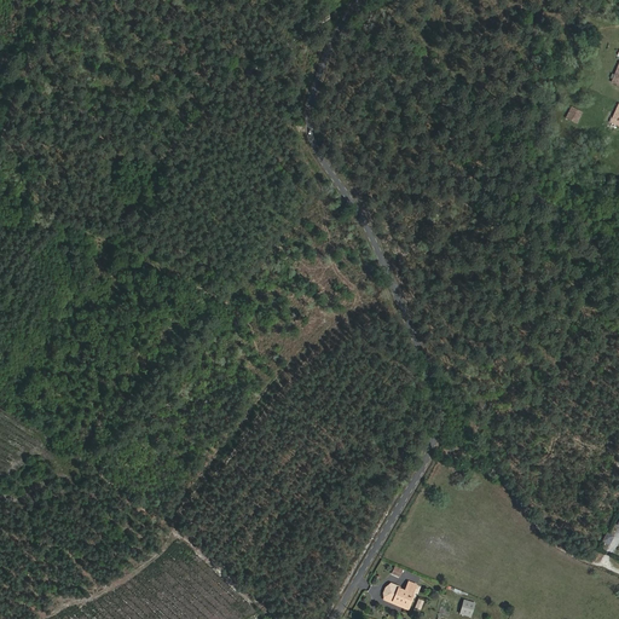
[(582,114),(572,108),(566,119),(576,123),(582,114)]
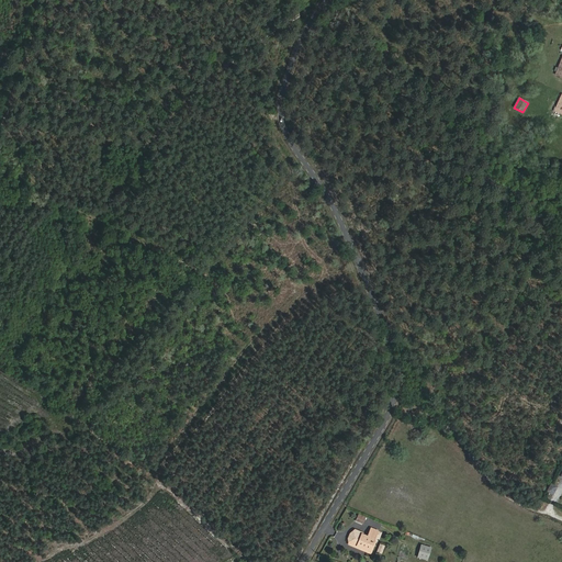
[(549,482),(544,490),(551,493),(555,485),(549,482)]
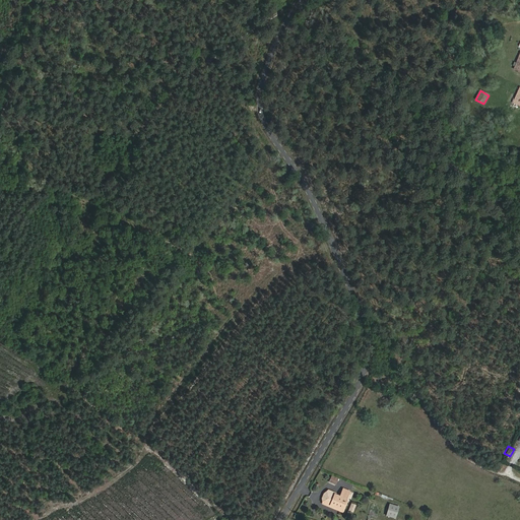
[(332,475),(329,481),(336,484),(339,478),(332,475)]
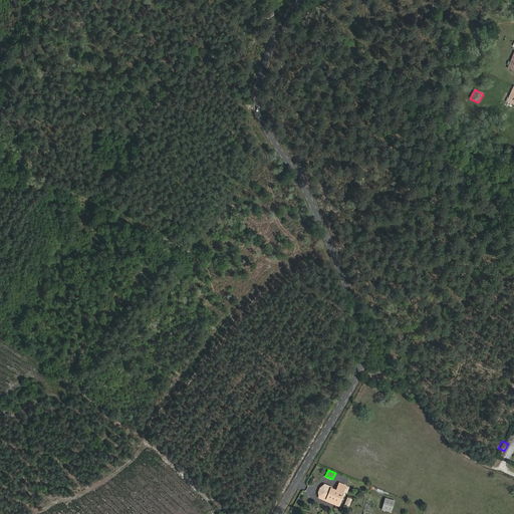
[(337,504),(342,493),(331,489),(331,488),(327,486),(321,499),(326,501),(326,499),(337,504)]
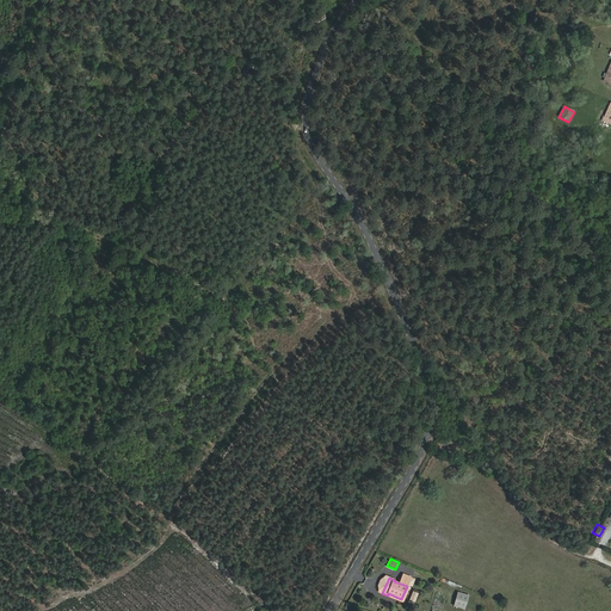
[(415,603),(419,593),(413,591),(409,599),(415,603)]
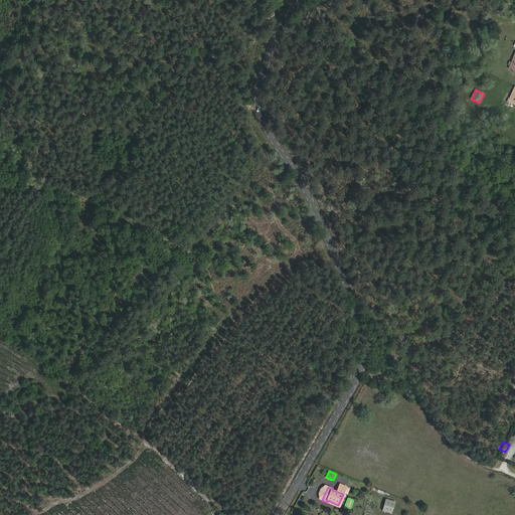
[(384,511),(392,514),(395,503),(387,500),(384,511)]
